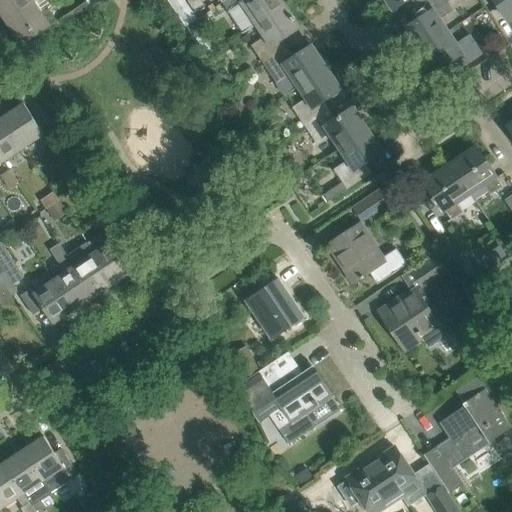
[(0,0),(0,10),(7,21),(34,3),(31,0),(0,0)]
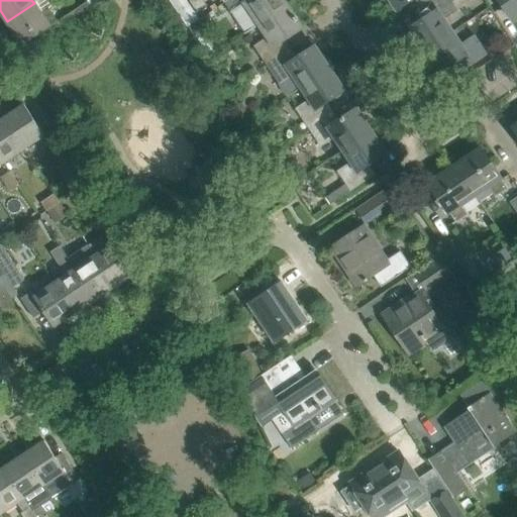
[(260,25),(288,6),(283,0),(228,0),(225,3),(238,22),(252,13),(260,25)]
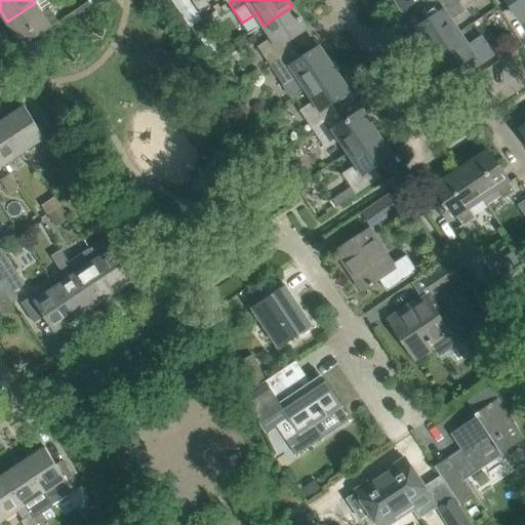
[(417,0),(421,0),(427,8),(439,0),(396,0),(403,10),(417,0)]
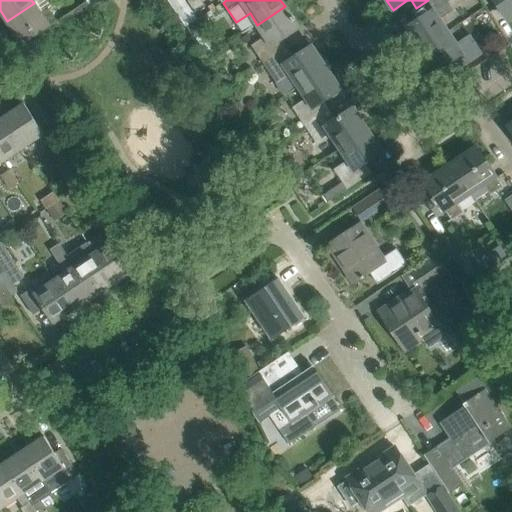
[(454,11),(446,0),(428,0),(416,8),(423,17),(405,28),(420,51),(448,32),(441,20),(454,11)]
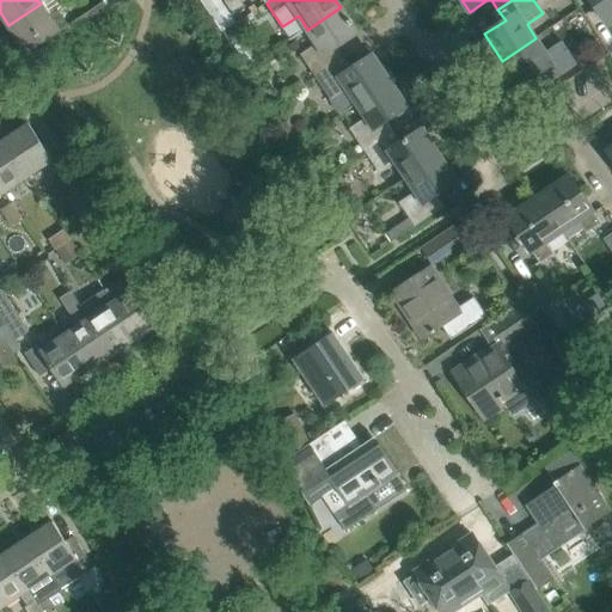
[(611,22),(611,0),(591,0),(607,25),(611,22)]
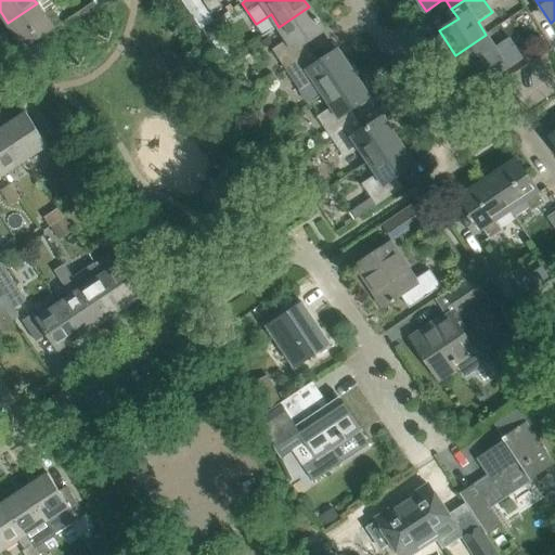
[(65,21),(73,31),(101,13),(94,2),(65,21)]
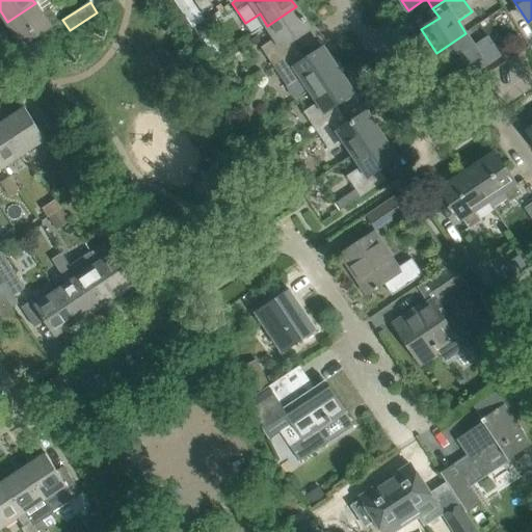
[(43,15),(35,3),(7,22),(23,46),(58,22),(50,9),(43,15)]
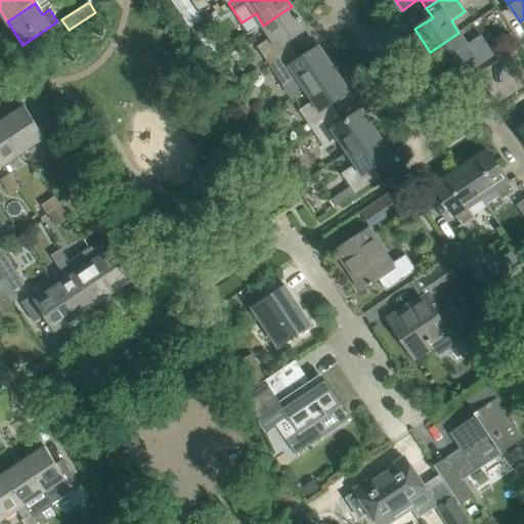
[(306,29),(292,6),(263,26),(272,38),(258,47),(270,67),(295,50),(289,40),(306,29)]
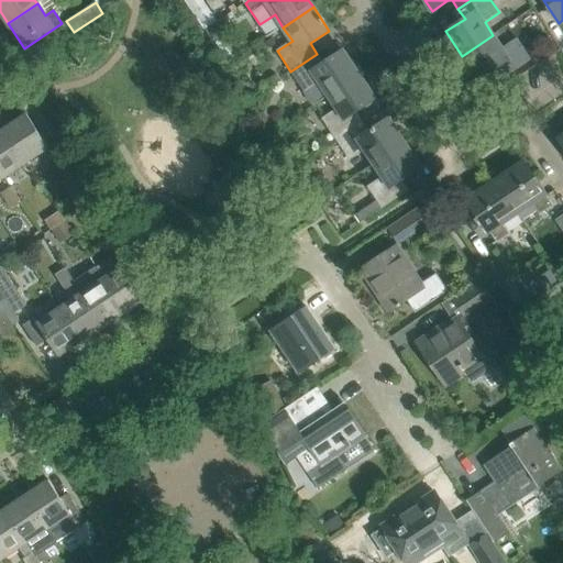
[(503,48),(493,35),(462,56),(478,79),(497,67),(503,76),(501,77),(503,78),(531,59),(517,39),(503,48)]
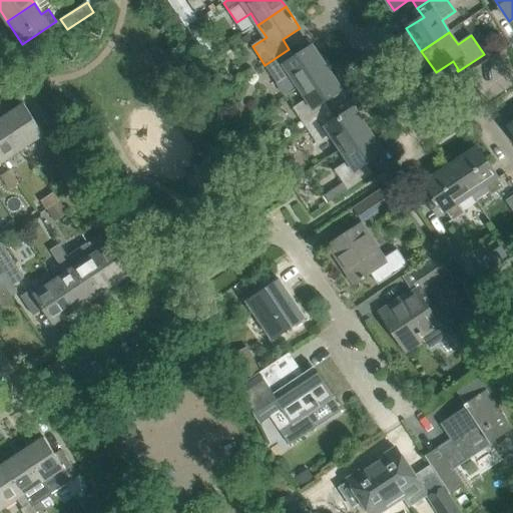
[(289,49),(265,65),(278,84),(286,96),(300,87),(328,69),(312,46),(295,57),(289,49)]
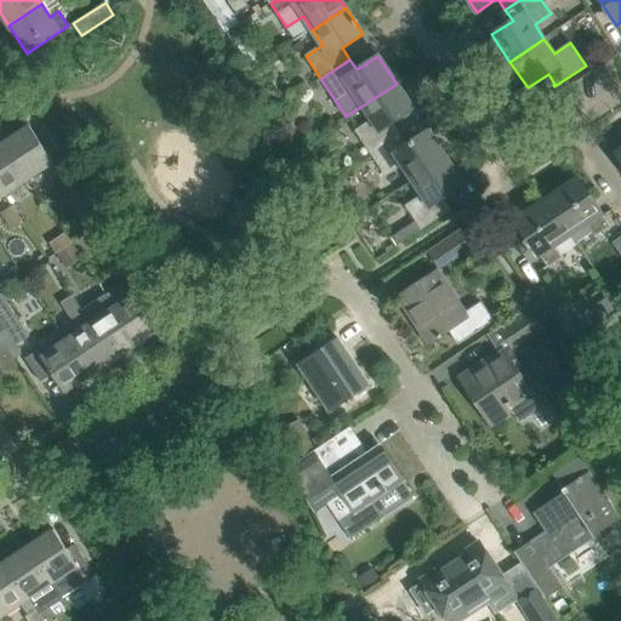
[(355,131),(371,154),(400,135),(392,123),(414,109),(397,84),(363,106),(372,120),(355,131)]
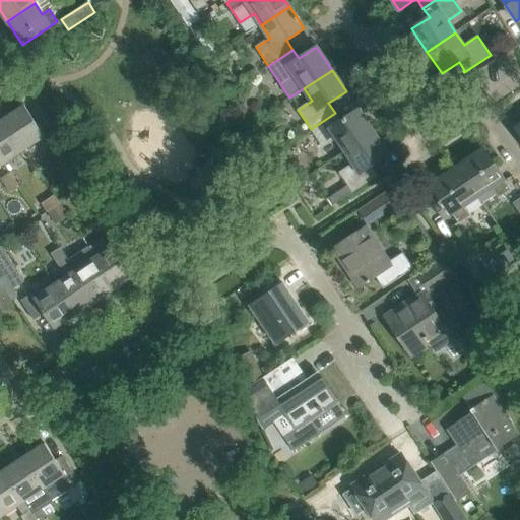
[(243,103),(235,109),(240,117),(248,111),(243,103)]
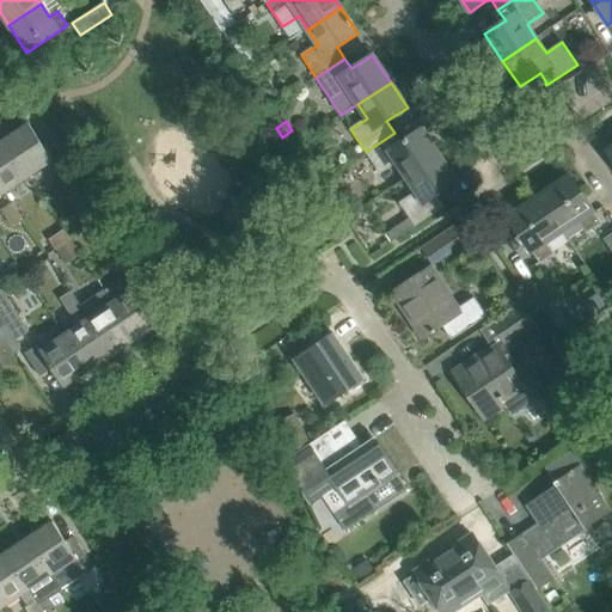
[(29,124),(4,141),(29,177),(53,161),(29,124)]
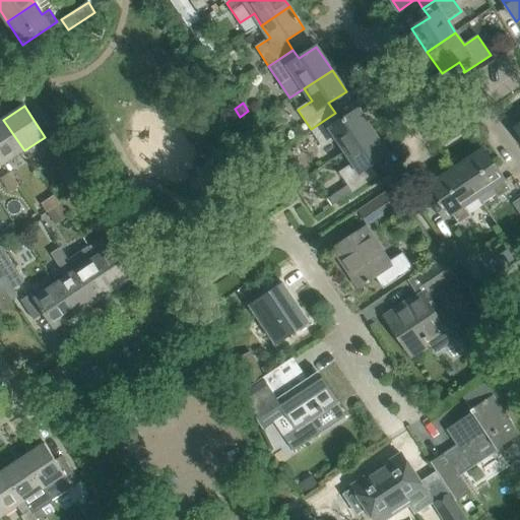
[(345,151),(374,132),(359,110),(340,121),(335,113),(311,129),(324,148),(337,139),(345,151)]
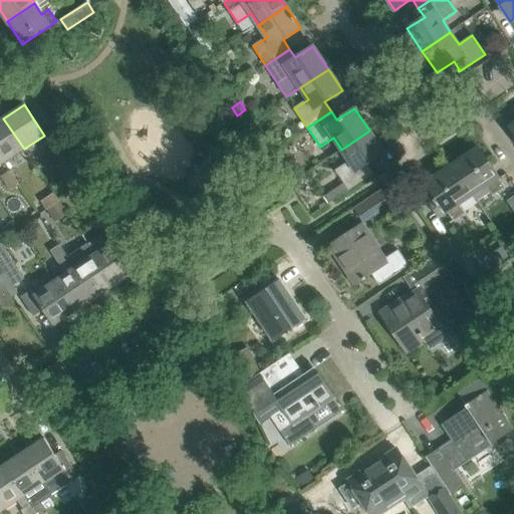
[(184,161),(182,132),(164,133),(163,115),(137,117),(140,159),(151,158),(152,172),(173,170),(173,161),(184,161)]
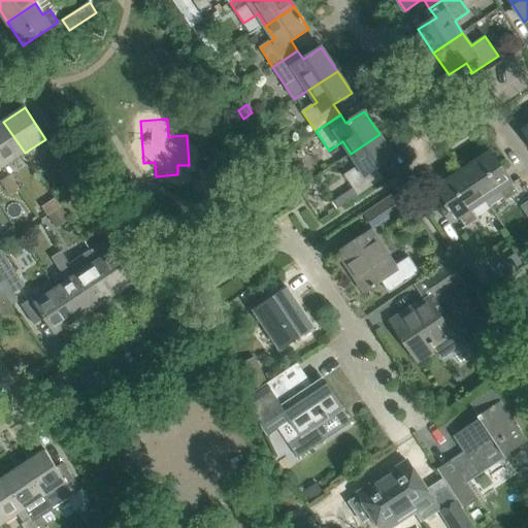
[(25,153),(3,122),(0,123),(0,160),(4,167),(25,153)]
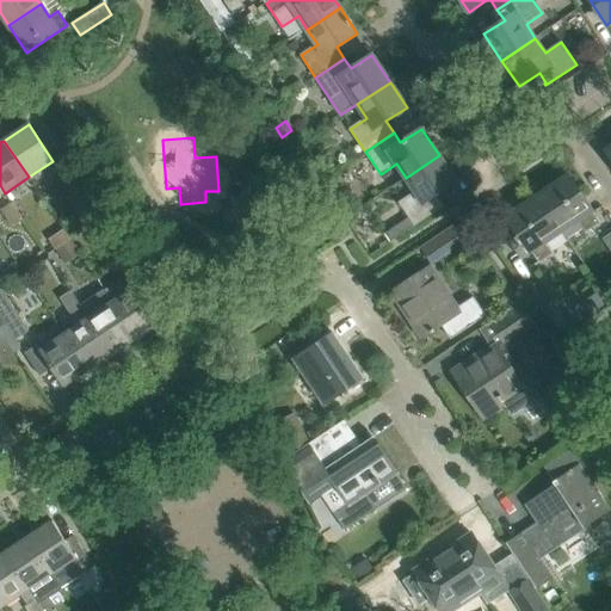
[(399,203),(414,226),(444,205),(443,205),(436,195),(456,181),(439,155),(406,178),(415,191),(399,203)]
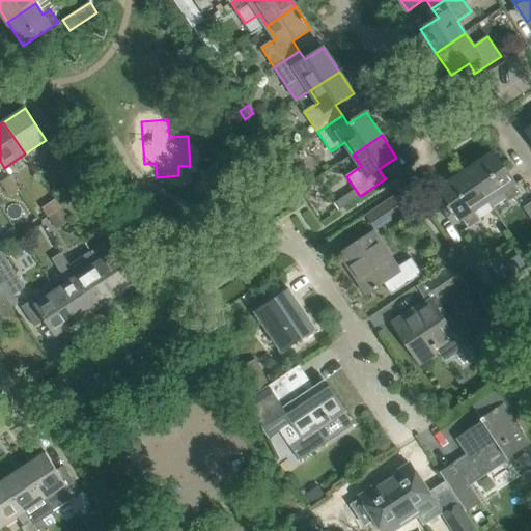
[(494,154),(468,171),(487,200),(501,191),(508,201),(521,194),(494,154)]
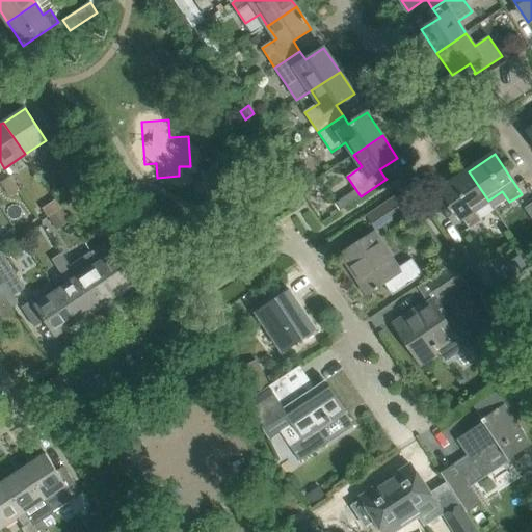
[(79,189),(89,183),(74,160),(62,167),(78,190),(79,189)]
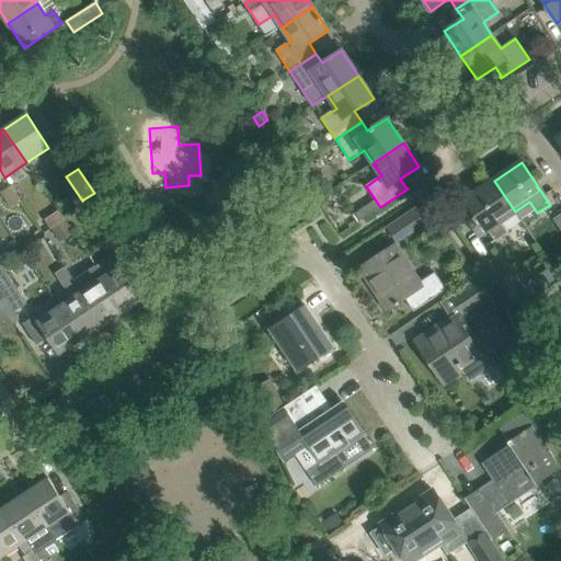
[(500,221),(515,212),(494,181),(466,199),(495,242),(507,233),(500,221)]
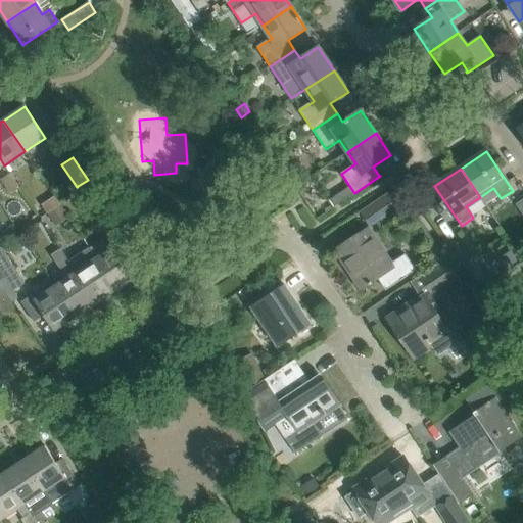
[(8,172),(0,178),(10,193),(19,188),(8,172)]
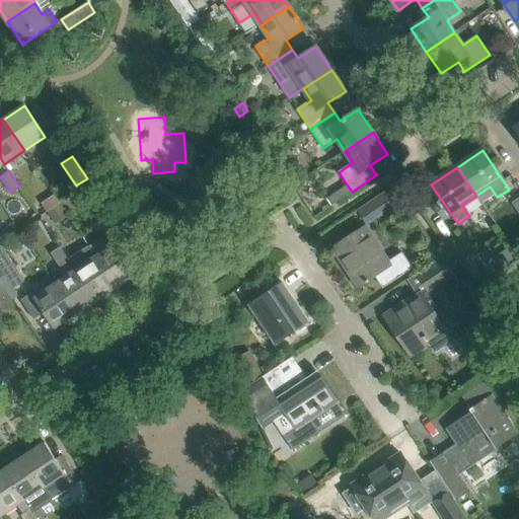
[(87,178),(77,184),(83,195),(93,188),(87,178)]
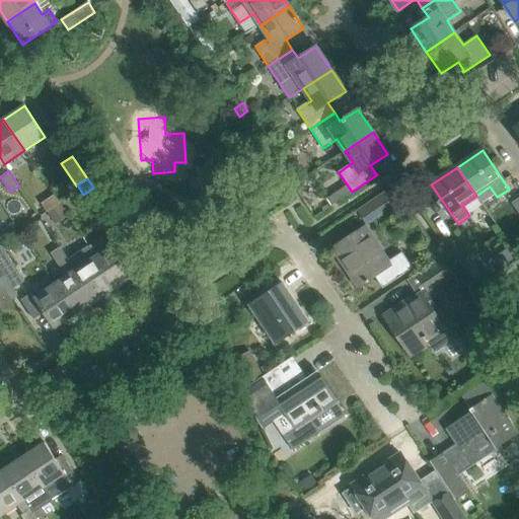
[(365,222),(401,198),(393,186),(357,210),(365,222)]
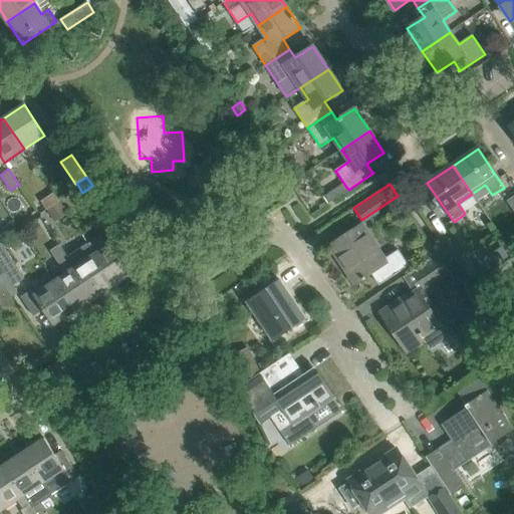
[(52,192),(40,200),(46,209),(58,201),(52,192)]
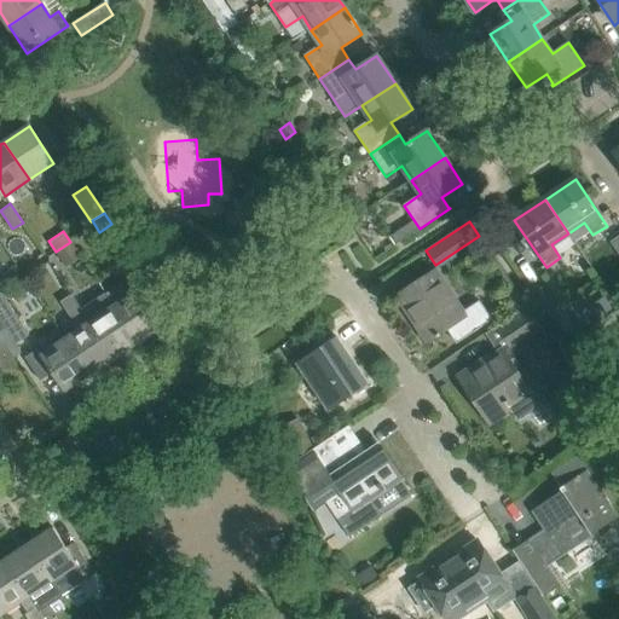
[(70,242),(56,252),(65,266),(80,256),(70,242)]
